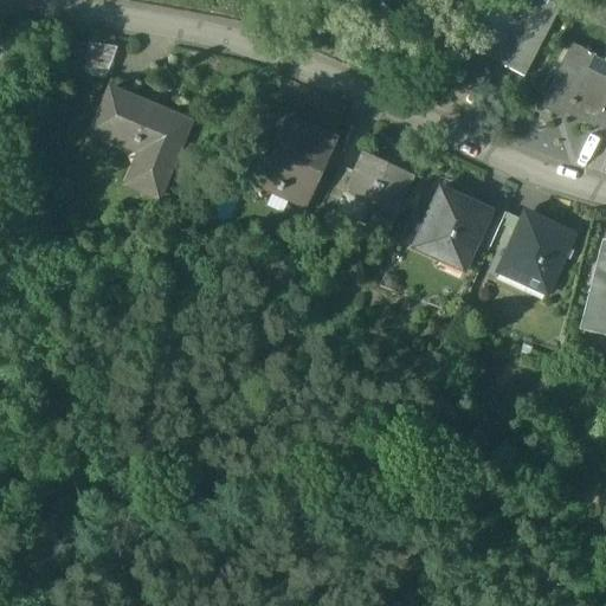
[(517,25),(510,23),(502,39),(478,26),(465,50),(483,59),(471,82),(507,101),(519,78),(520,79),(561,1),(559,0),(502,0),(524,12),(517,25)]
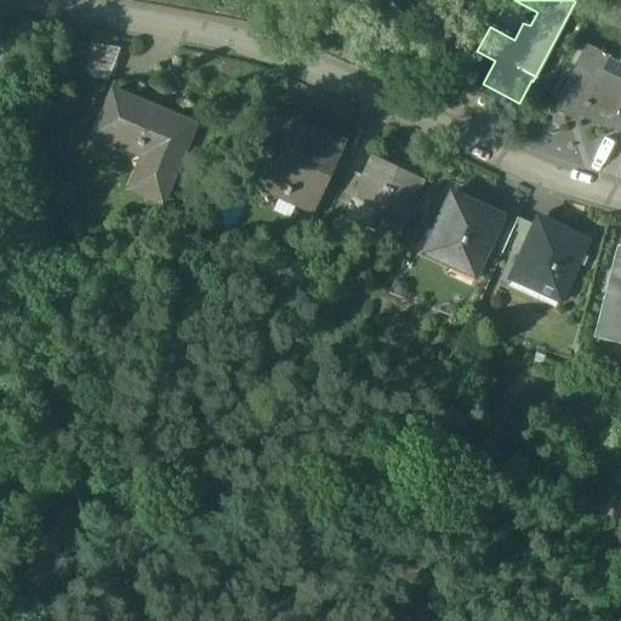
[(114,79),(121,49),(95,43),(87,73),(114,79)]
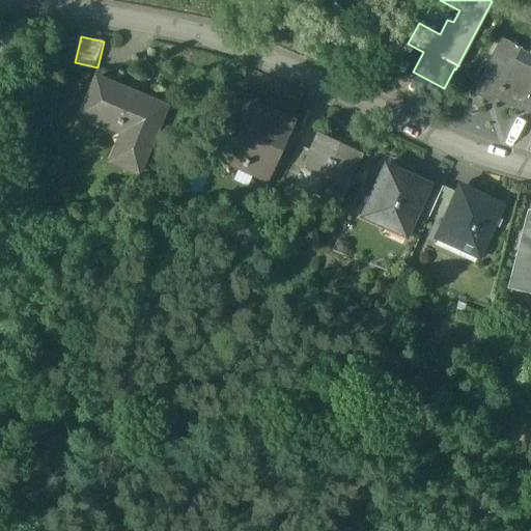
[(78,40),(52,37),(49,61),(75,65),(78,40)]
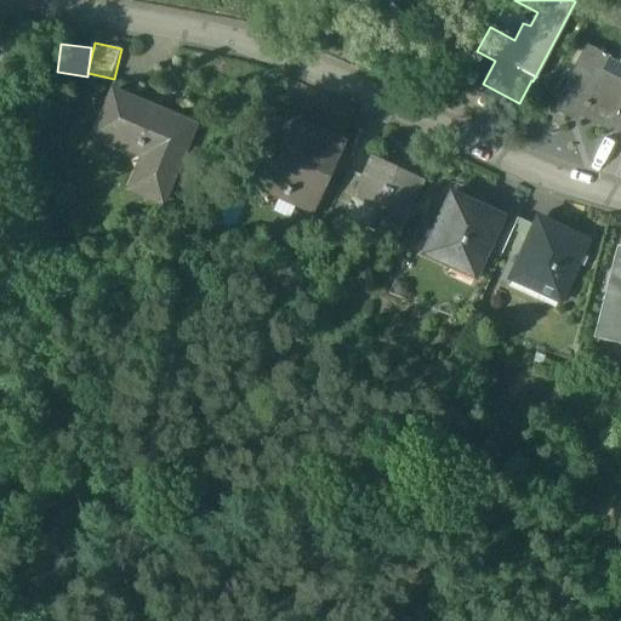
[(477,51),(468,46),(455,70),(482,84),(483,84),(495,61),(477,51)]
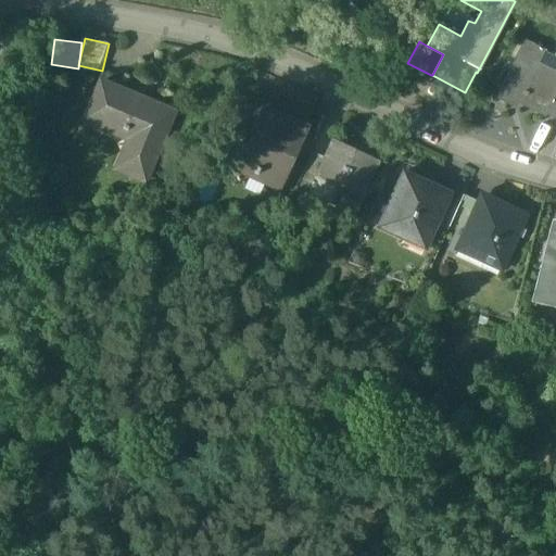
[(526,45),(495,104),(507,110),(510,104),(541,121),(544,114),(555,91),(555,83),(534,72),(543,53),(526,45)]
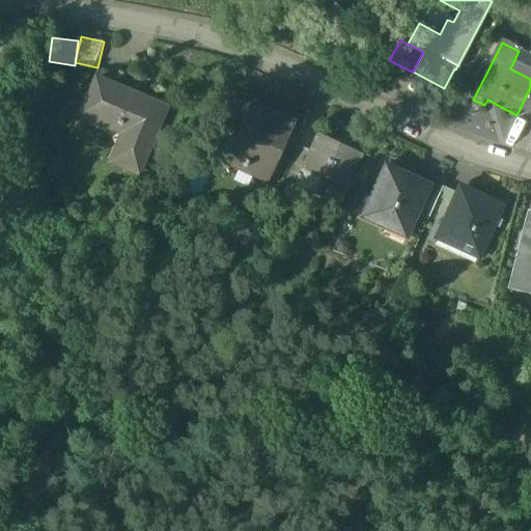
[(0,65),(9,60),(0,45),(0,65)]
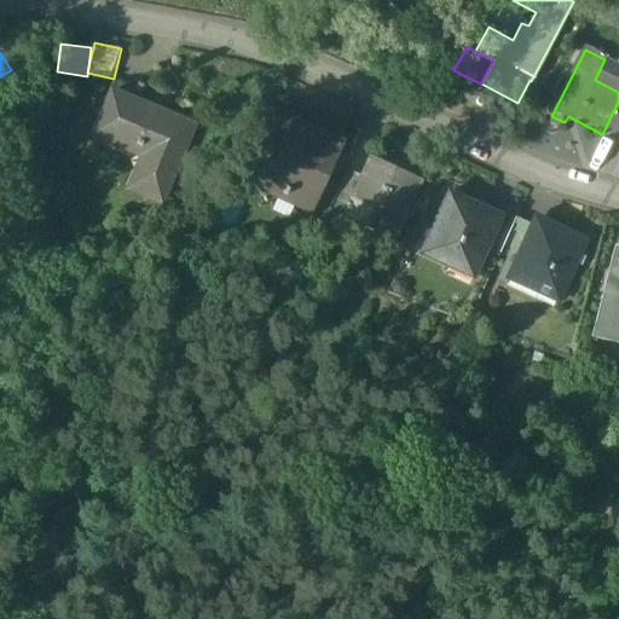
[(194,125),(110,92),(96,129),(151,151),(136,192),(162,203),(194,125)]
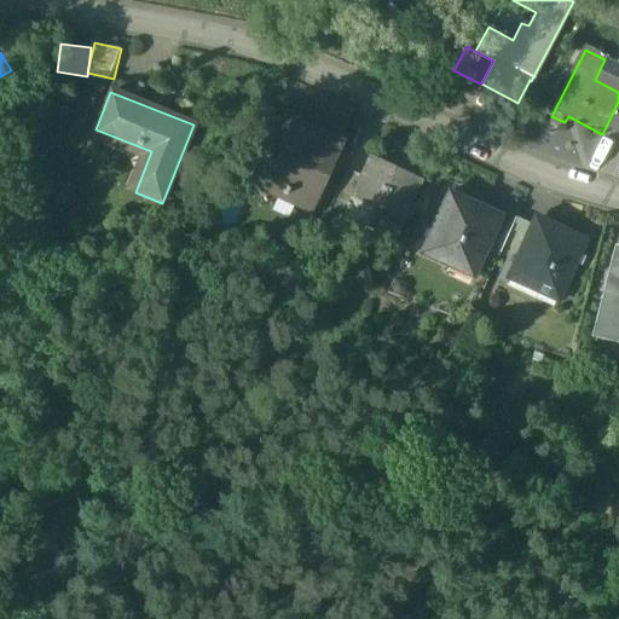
[(618,102),(606,127),(618,133),(618,102)]
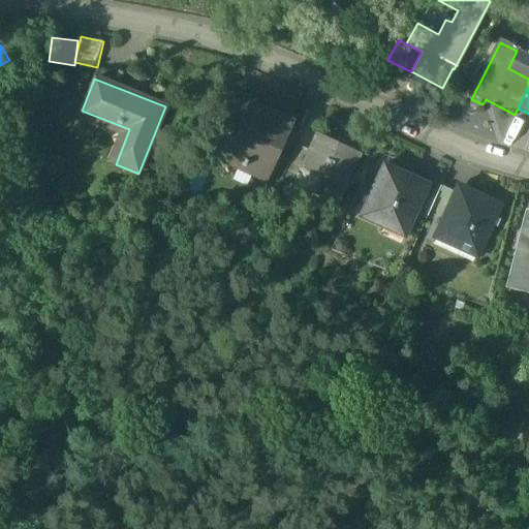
[(286,124),(248,106),(237,128),(241,129),(235,143),(228,139),(219,156),(240,165),(239,166),(244,168),(245,167),(269,179),(278,157),(273,154),(286,124)]
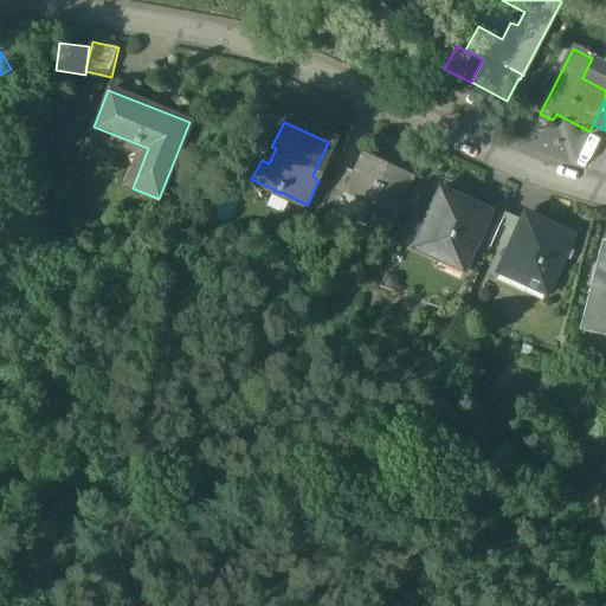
[(412,175),(362,153),(352,173),(335,212),(385,234),(412,175)]
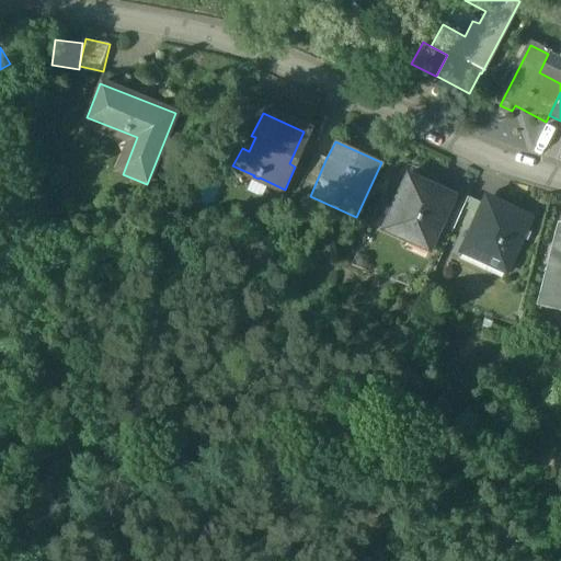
[(307,172),(298,192),(310,196),(325,160),(315,155),(307,172)]
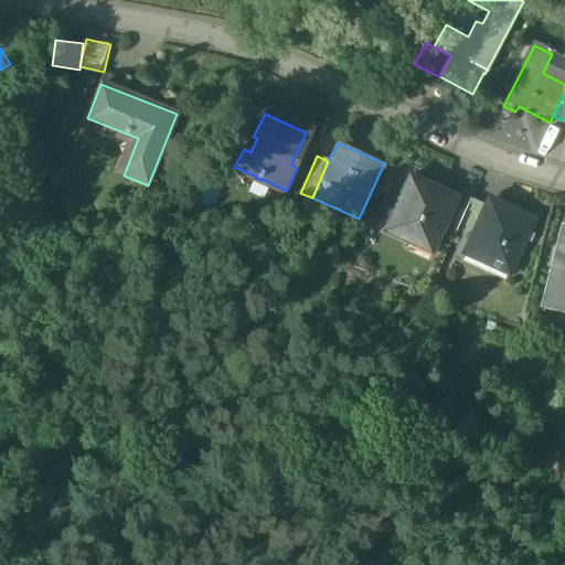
[(309,173),(297,168),(287,191),(298,196),(300,193),(309,173)]
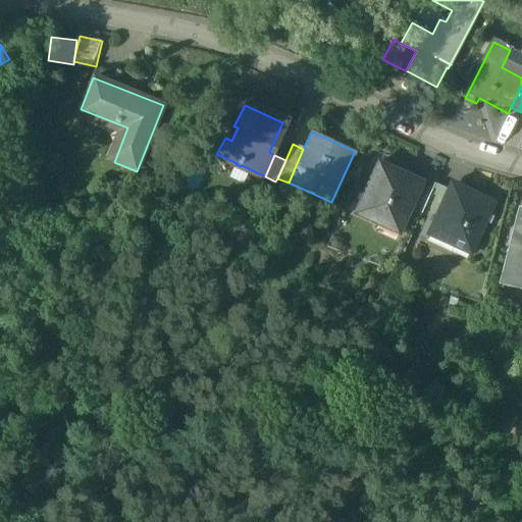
[(423,185),(379,163),(354,213),(379,225),(382,219),(402,228),(423,185)]
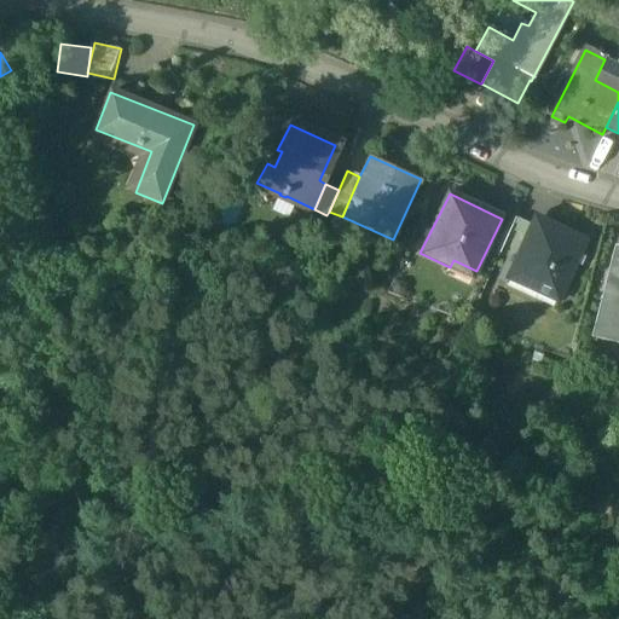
[(585,242),(534,219),(531,227),(515,262),(508,279),(559,302),(585,242)]
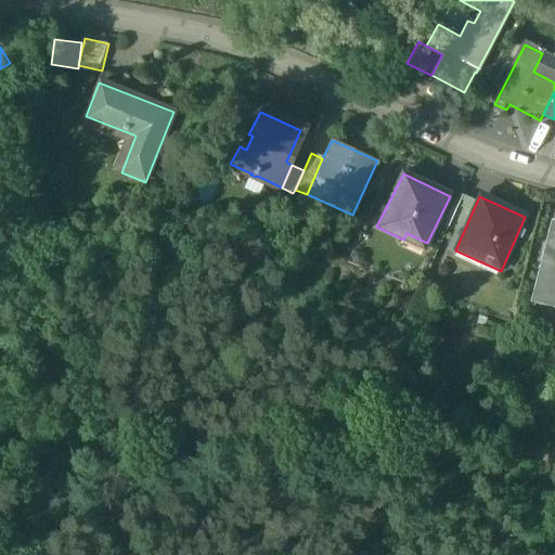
[(476,204),(462,197),(447,229),(462,235),(476,204)]
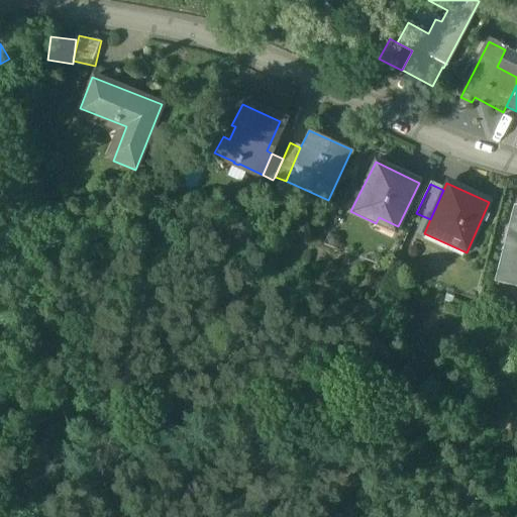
[(516,211),(515,211),(498,278),(516,282),(516,211)]
